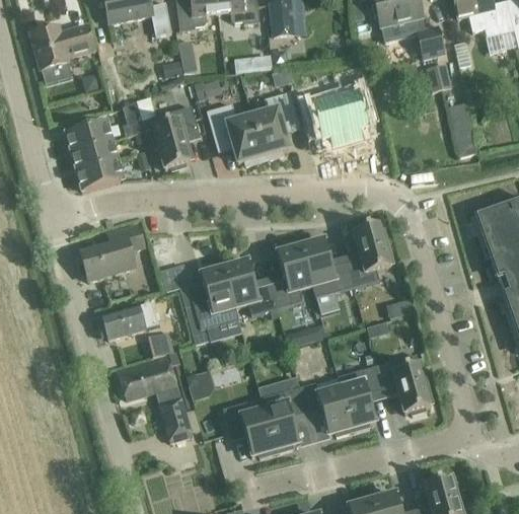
[(151,14),(155,35),(171,31),(169,21),(165,2),(150,5),(149,0),(104,0),(109,23),(151,14)]
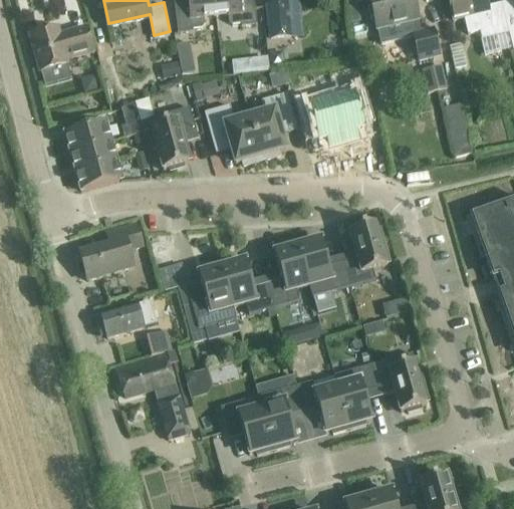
[(174,0),(178,30),(194,29),(193,27),(202,26),(205,22),(204,15),(216,13),(215,0),(174,0)]
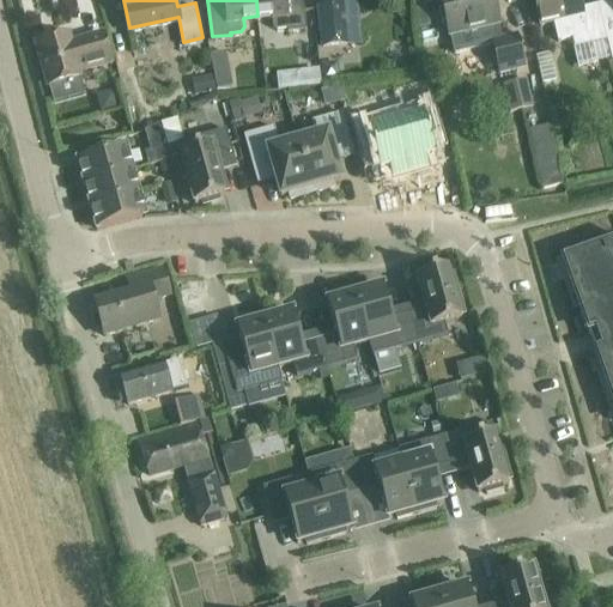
[(289,28),(307,25),(304,0),(256,0),(258,16),(272,14),(273,23),(278,26),(287,25),(289,28)]
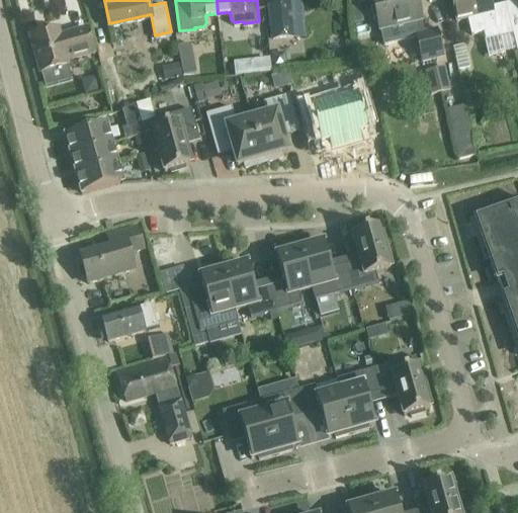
[(373,0),(376,12),(380,26),(383,43),(416,35),(415,31),(424,29),(422,17),(419,6),(417,0),(373,0)]
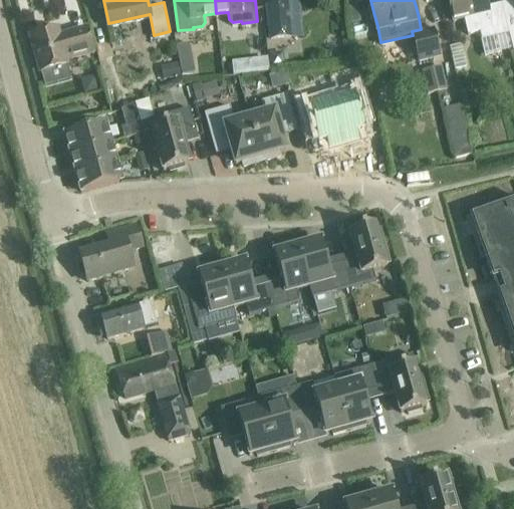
[(468,31),(480,28),(482,36),(480,36),(484,53),(512,47),(501,0),(488,3),(487,0),(449,0),(453,17),(464,15),(468,31)]
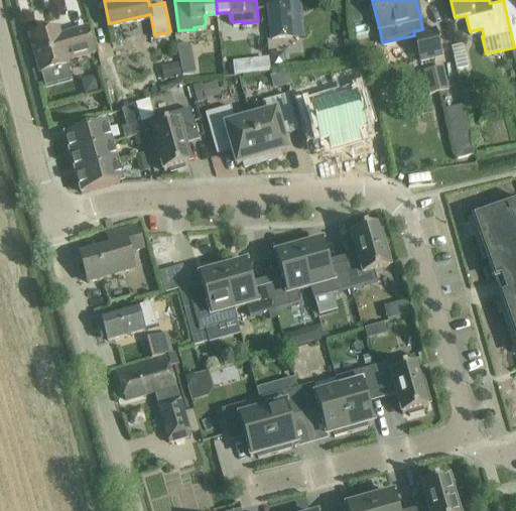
[(503,0),(514,47),(515,46),(515,0),(503,0)]
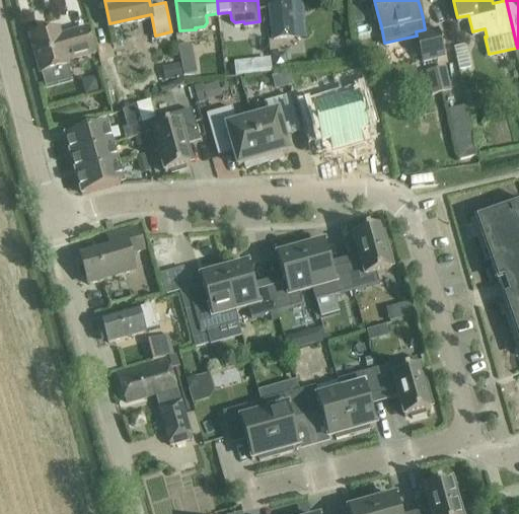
[(271,3),(275,37),(296,34),(292,1),(271,3)]
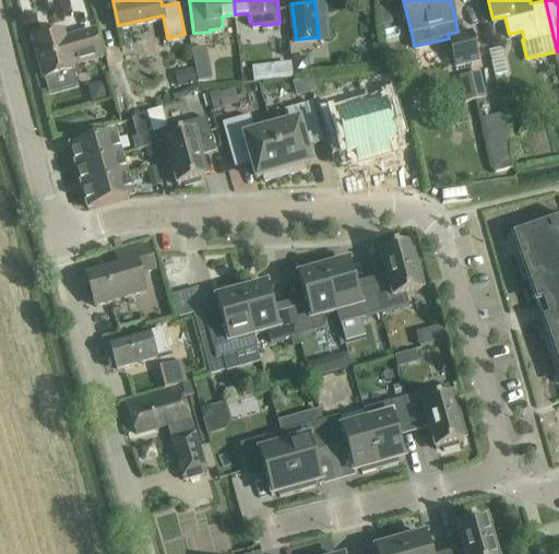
[(43,75),(64,69),(73,67),(71,61),(102,52),(94,25),(93,26),(93,27),(64,36),(62,30),(64,28),(63,27),(56,30),(55,26),(51,24),(42,27),(39,31),(40,34),(32,36),(33,38),(34,37),(45,73),(43,73),(43,75)]
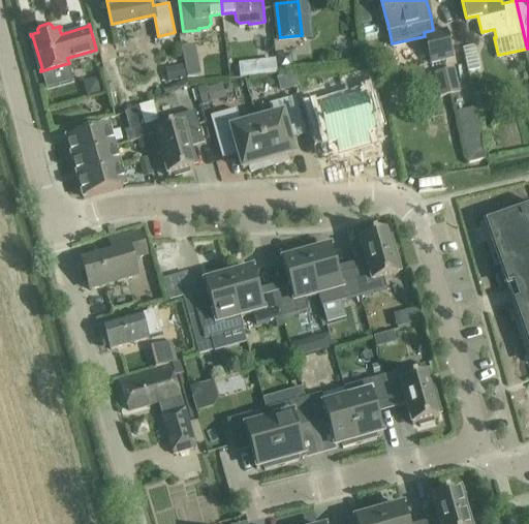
[(424,32),(430,60),(449,56),(443,27),(433,30),(424,32)]
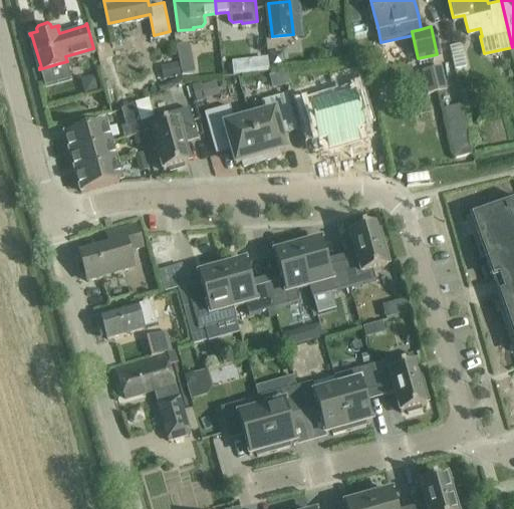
[(196,40),(183,40),(184,69),(197,69),(196,40)]
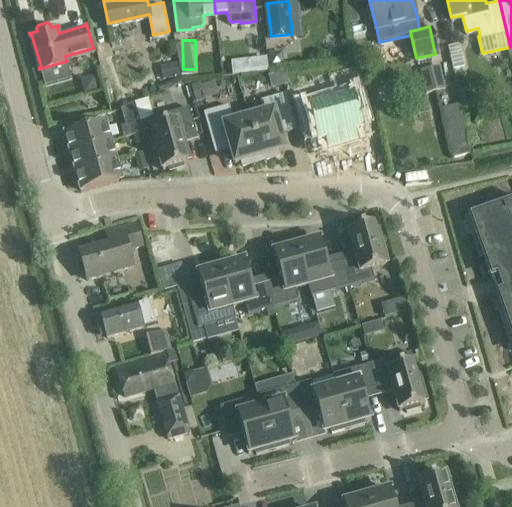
[(458,40),(447,43),(448,48),(453,67),(464,65),(464,63),(465,63),(462,51),(461,52),(460,46),(458,40)]
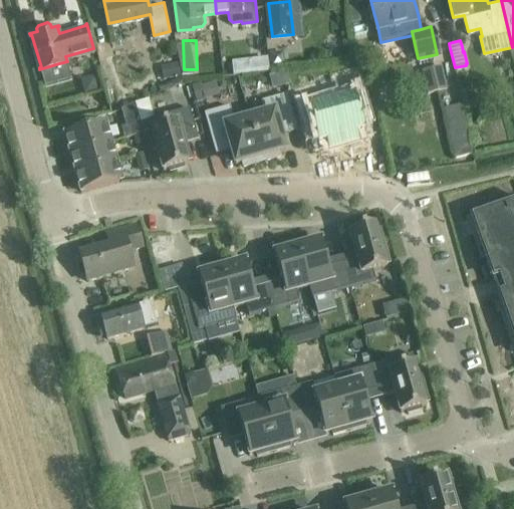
[(284,47),(269,49),(270,64),(285,62),(284,47)]
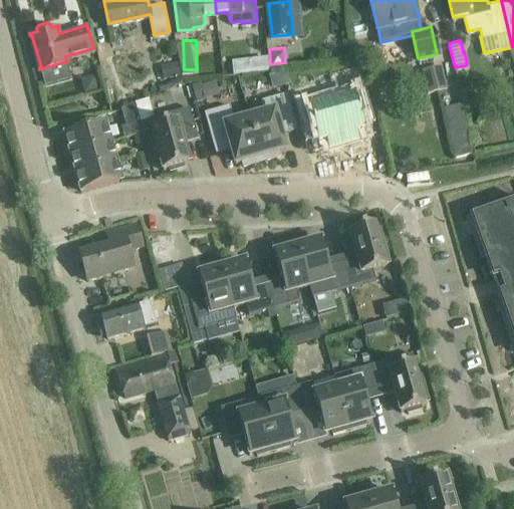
[(162,62),(164,75),(181,72),(178,59),(162,62)]
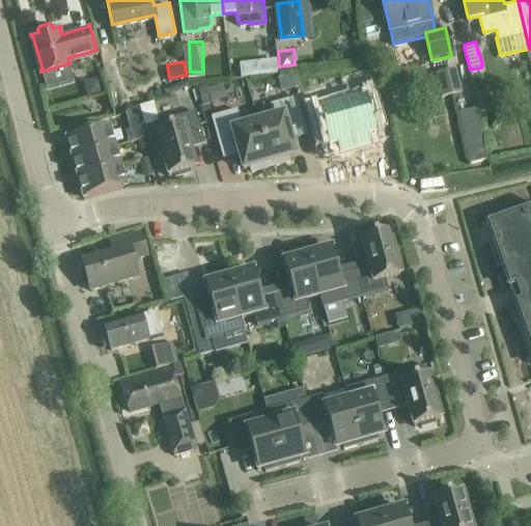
[(437,71),(443,92),(463,87),(456,64),(437,71)]
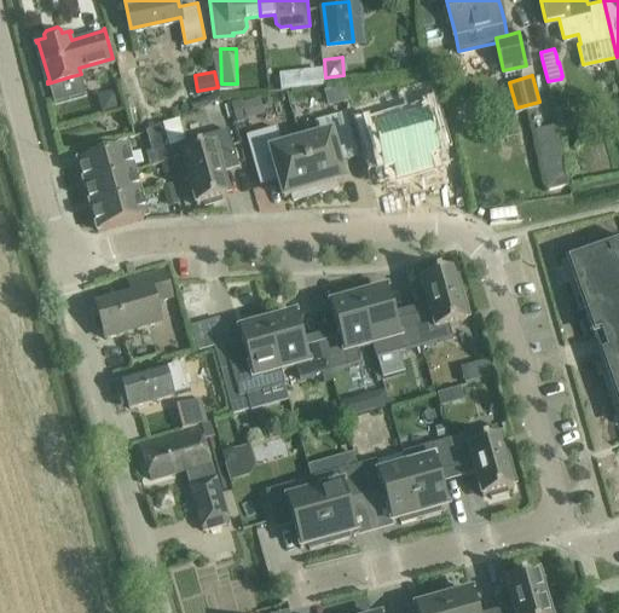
[(117,85),(97,91),(102,109),(122,103),(117,85)]
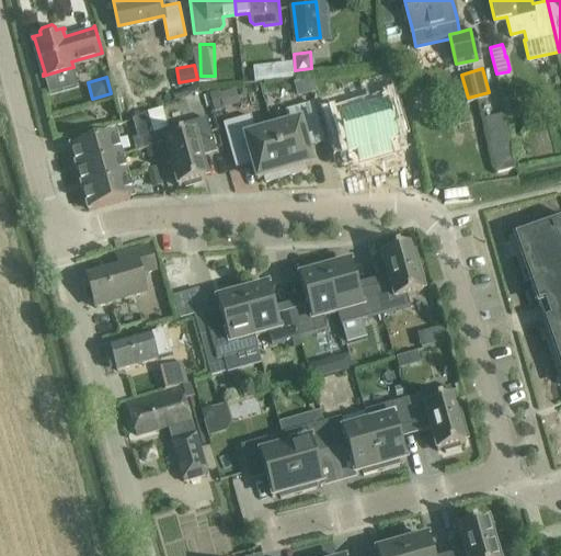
[(385,99),(362,105),(376,156),(392,150),(390,142),(398,139),(397,133),(409,129),(396,82),(381,87),(385,99)]
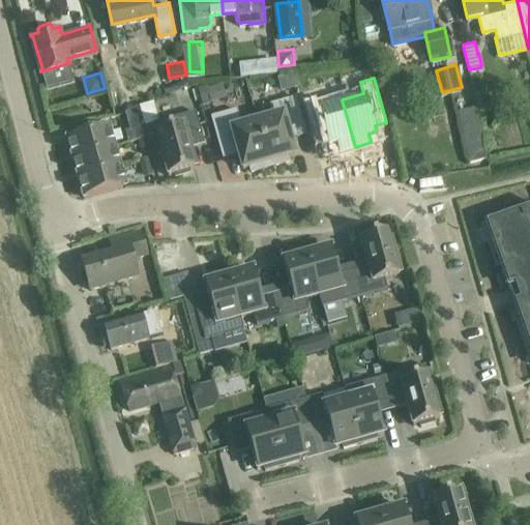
[(208,82),(198,85),(203,103),(212,99),(212,98),(227,95),(223,81),(208,85),(208,82)]
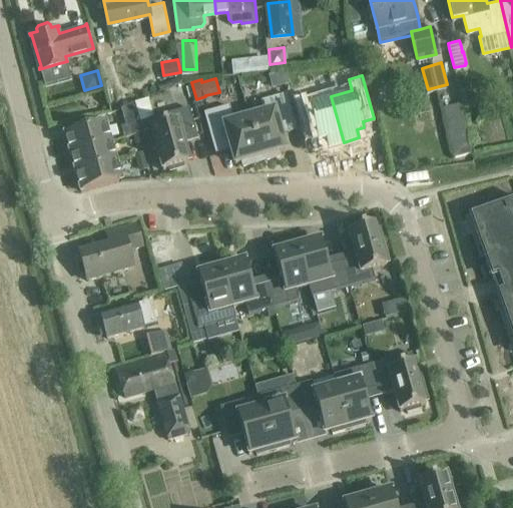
[(262,97),(265,110),(249,115),(262,157),(280,152),(279,148),(286,146),(279,124),(295,119),(287,90),(262,97)]
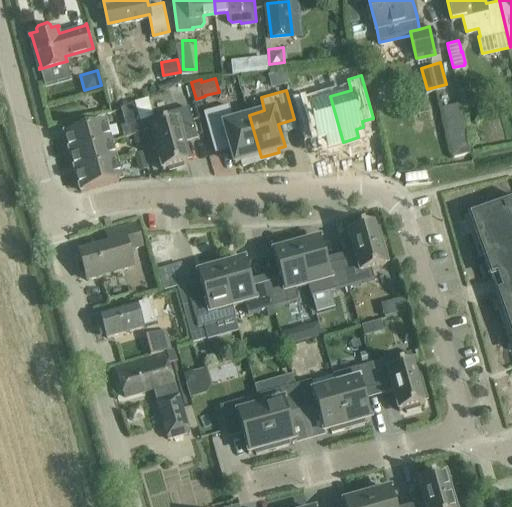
[(343,142),(330,96),(308,102),(305,91),(292,95),(304,138),(316,134),(317,140),(325,138),(327,146),(343,142)]
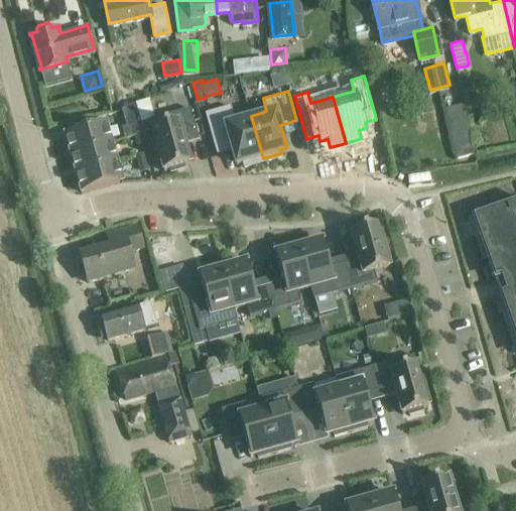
[(465,101),(446,105),(458,154),(476,150),(465,101)]
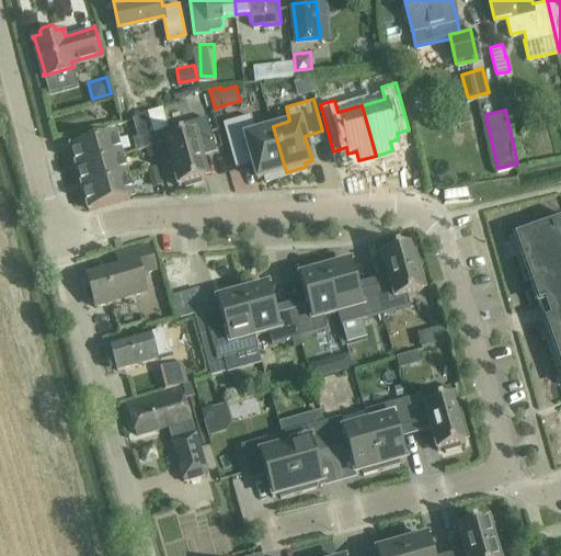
[(250,151),(258,176),(265,173),(266,178),(286,172),(273,126),(256,131),(251,111),(222,118),(233,156),(250,151)]
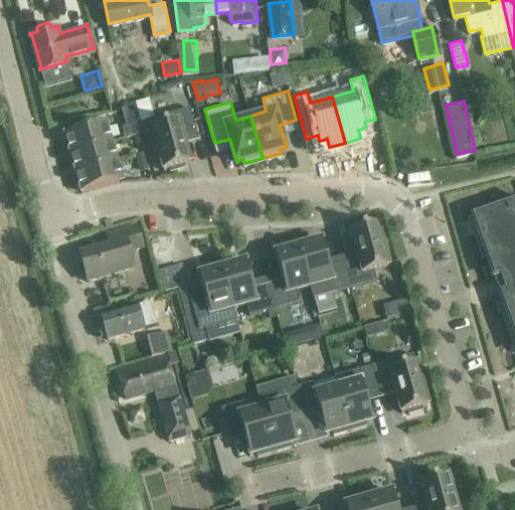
[(149,116),(141,118),(144,129),(152,127),(153,131),(150,132),(154,146),(157,145),(163,167),(170,165),(171,169),(184,165),(183,162),(189,160),(182,133),(197,129),(190,105),(149,116)]
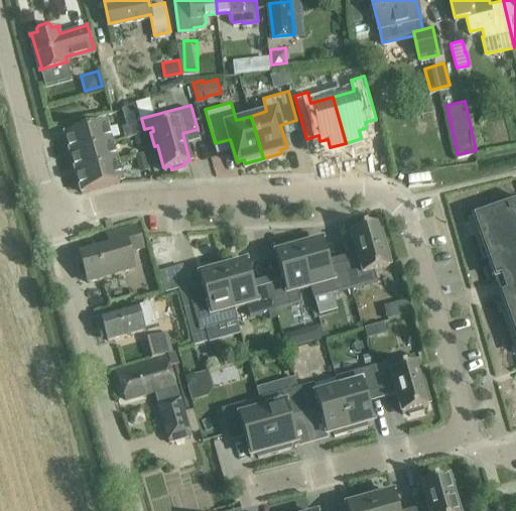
[(106,118),(66,129),(71,150),(111,139),(106,118)]
